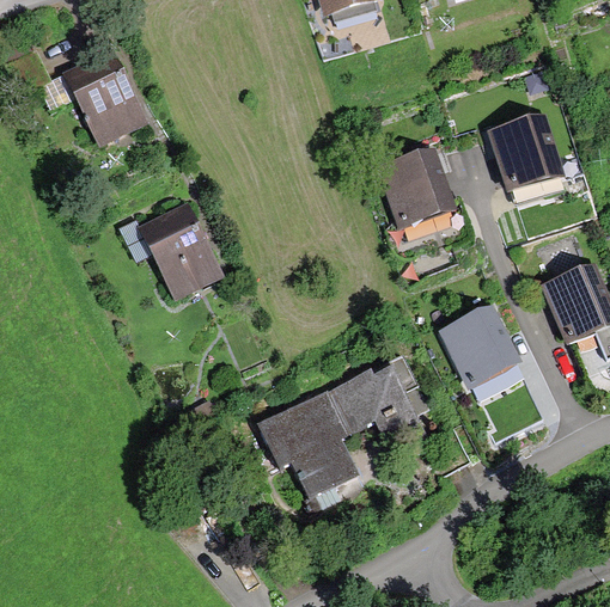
[(109,46),(61,68),(98,146),(146,123),(109,46)]
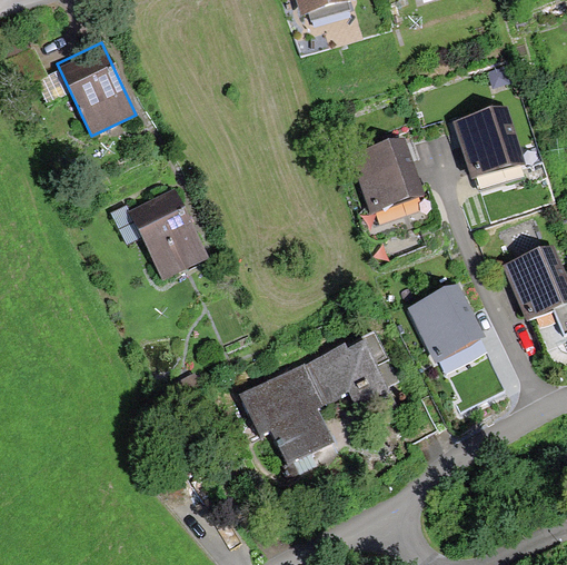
[(453,120),(471,177),(525,159),(505,102),(484,109),(453,120)]
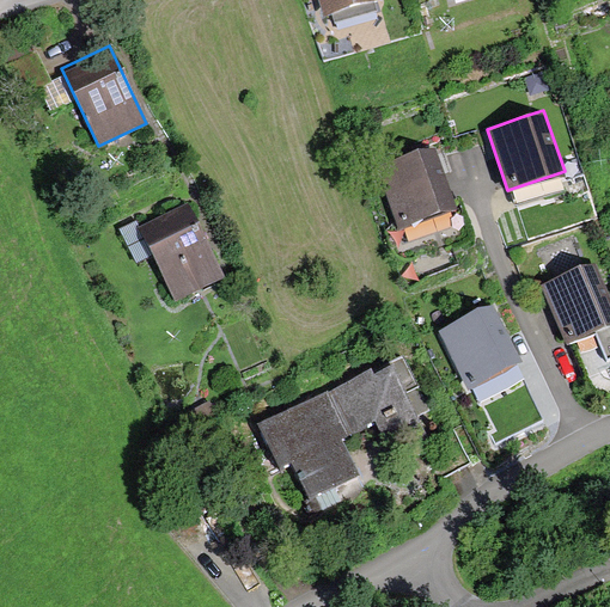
[(377,164),(397,226),(455,207),(433,145),(412,152),(377,164)]
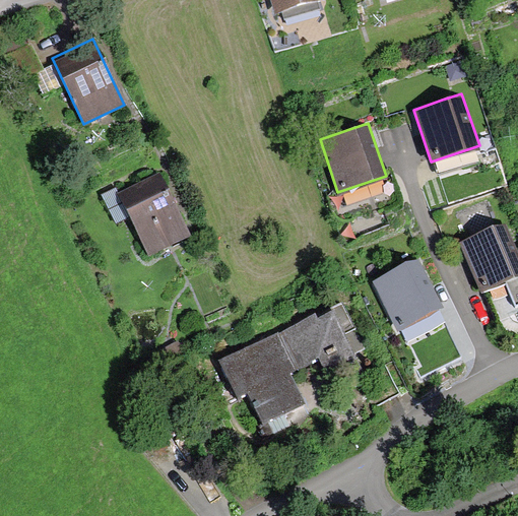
[(156,167),(115,188),(146,254),(189,233),(156,167)]
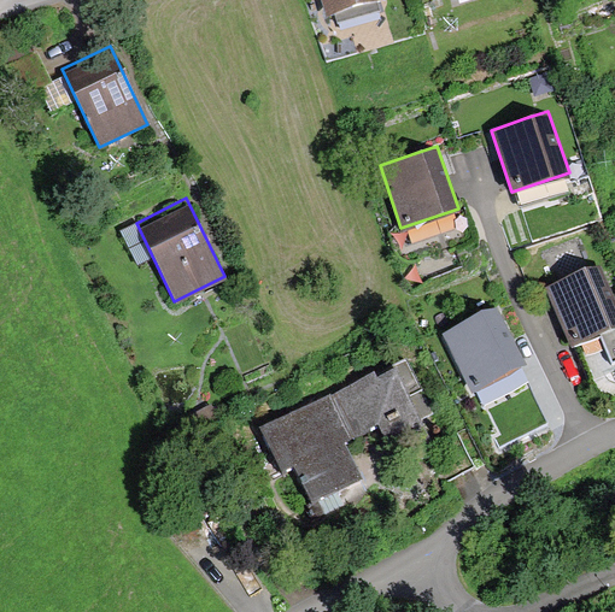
[(544,287),(568,346),(598,334),(610,362),(614,359),(614,306),(598,265),(577,274),(544,287)]
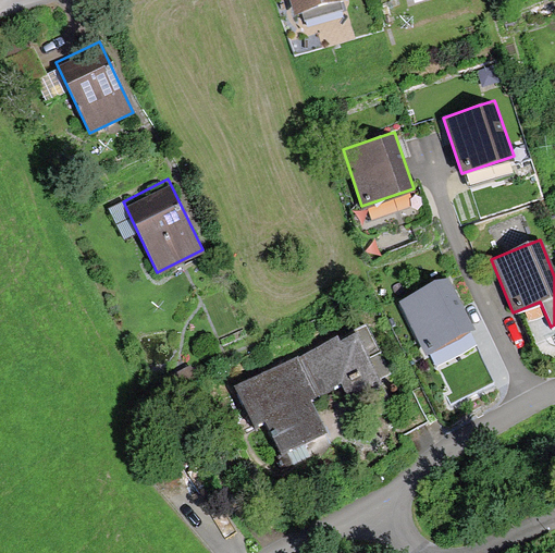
[(426,287),(398,300),(426,354),(475,329),(447,275),(426,287)]
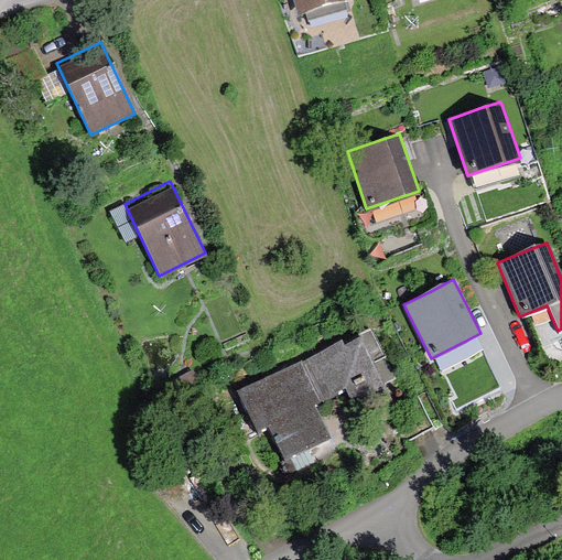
[(337,342),(235,392),(246,415),(256,432),(267,427),(283,459),(332,433),(317,405),(343,391),(357,420),(395,401),(385,381),(395,376),(370,326),(358,332),(360,336),(341,346),(337,342)]
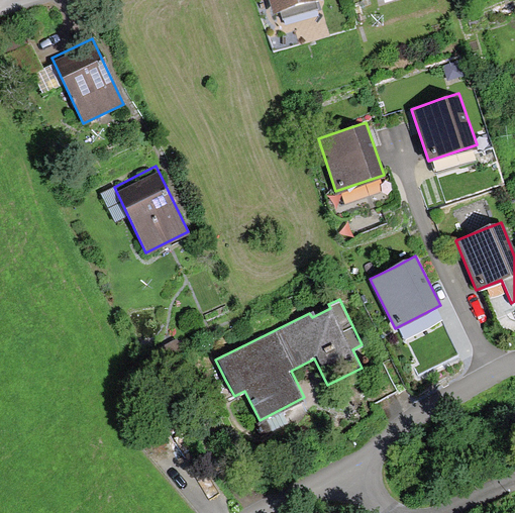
[(175,335),(155,344),(162,357),(181,348),(175,335)]
